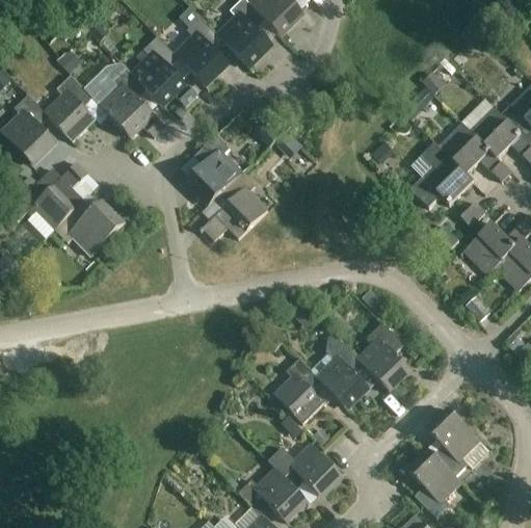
[(247,1),(248,1),(247,0),(238,0),(229,8),(235,15),(216,32),(215,34),(220,38),(244,63),(250,70),(274,47),(267,40),(255,27),(263,19),(264,18),(247,1)]
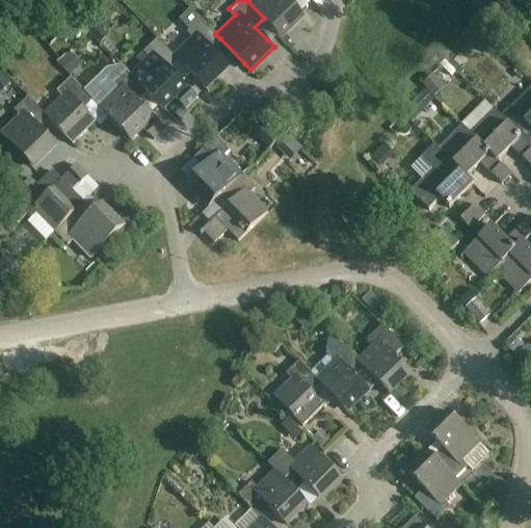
[(249,0),(248,1),(247,1),(264,18),(263,19),(283,38),(306,16),(299,9),(290,0),(249,0)]
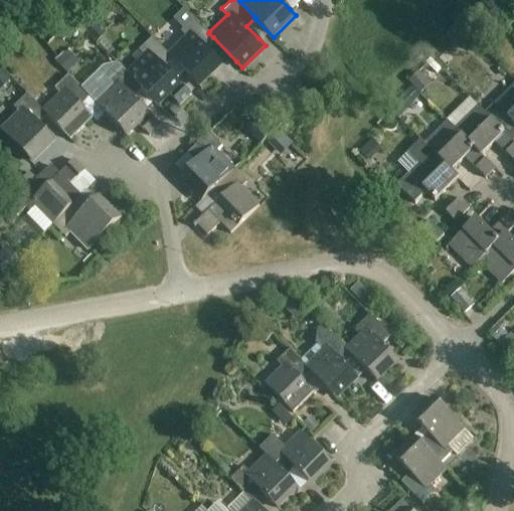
[(167,50),(167,51),(172,55),(171,56),(194,80),(200,87),(224,64),(217,57),(204,45),(213,37),(208,33),(209,31),(186,7),(176,17),(184,25),(180,29),(185,33),(167,50)]
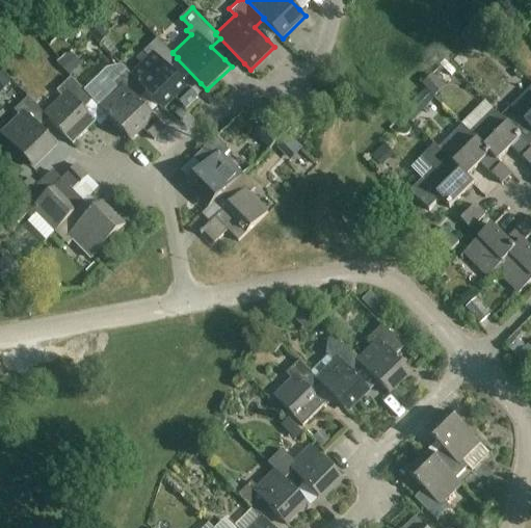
[(87,15),(80,23),(86,28),(101,42),(108,34),(94,21),(87,15)]
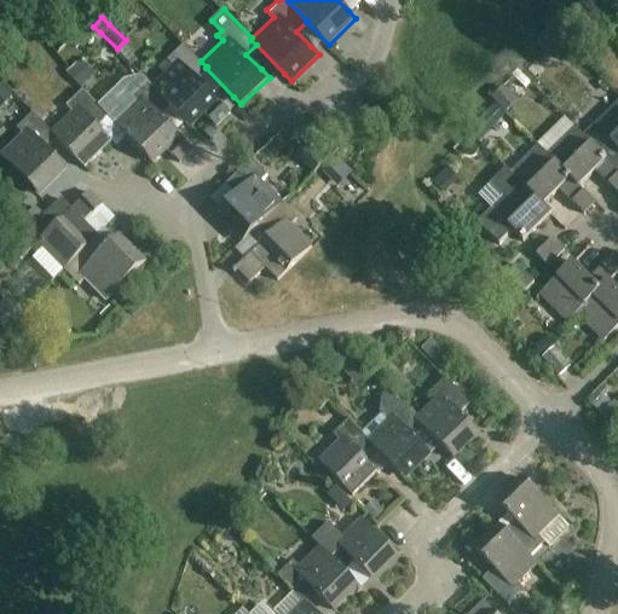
[(201,62),(201,61),(182,40),(166,56),(173,63),(151,84),(151,85),(171,103),(168,104),(191,127),(206,114),(214,122),(227,110),(196,77),(206,68),(207,67),(201,62)]
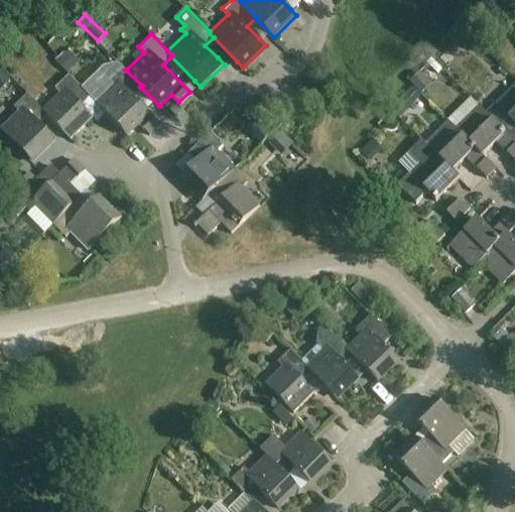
[(78,61),(67,48),(54,59),(66,72),(78,61)]
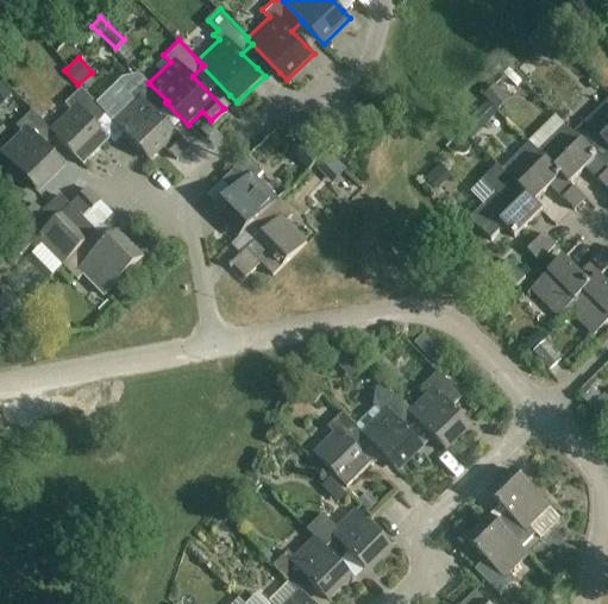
[(515,85),(525,75),(514,63),(503,71),(515,85)]
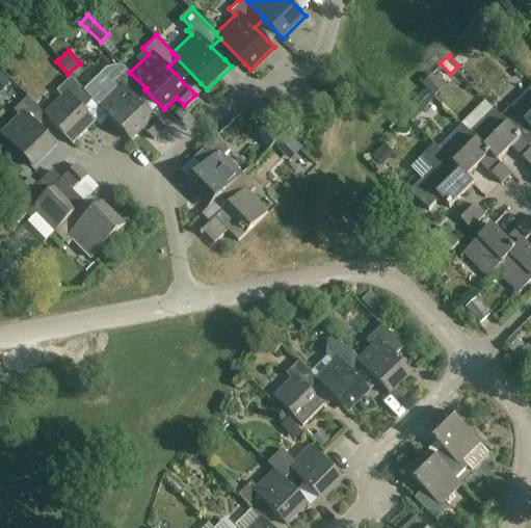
[(130,73),(130,72),(125,66),(111,79),(116,85),(98,104),(126,133),(133,140),(144,128),(156,138),(166,128),(150,110),(136,98),(144,89),(147,88),(130,73)]
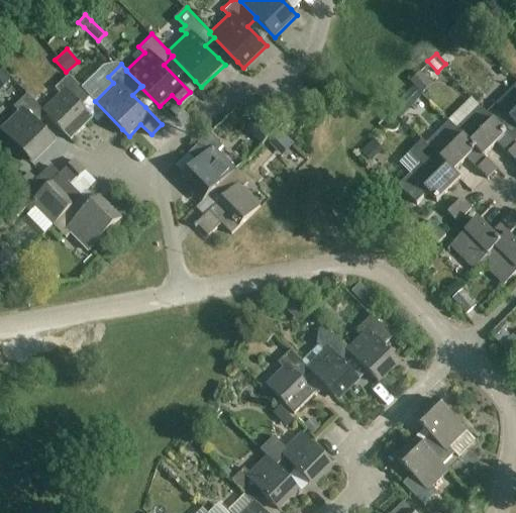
[(46,113),(70,137),(92,115),(80,102),(90,93),(68,72),(56,84),(61,90),(42,107),(41,108),(46,113)]
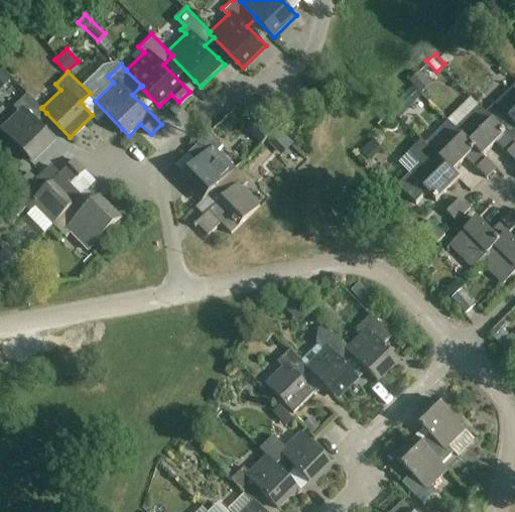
[(421,93),(430,84),(419,72),(410,80),(421,93)]
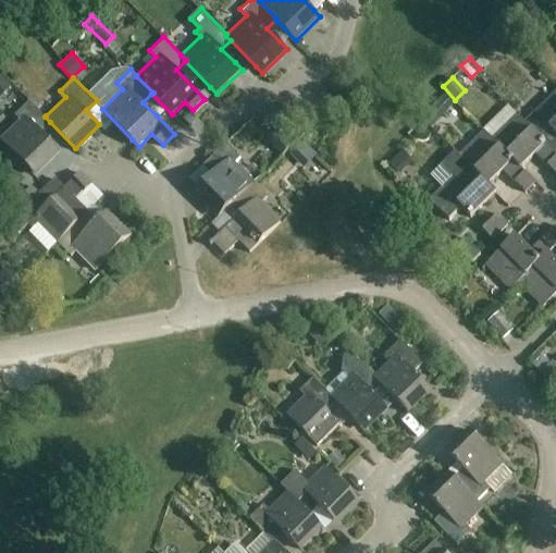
[(555,86),(533,110),(555,133),(555,86)]
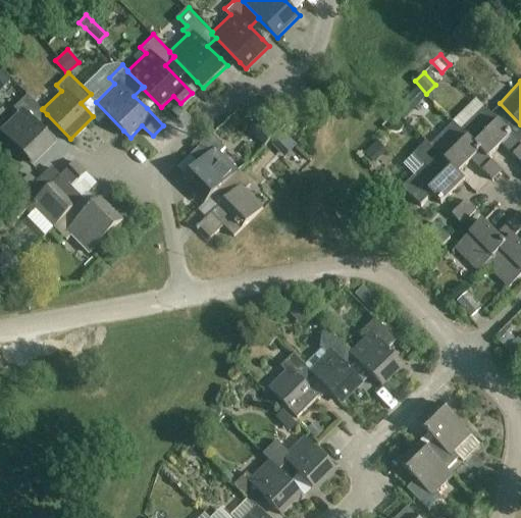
[(424,95),(419,89),(411,96),(417,102),(424,95)]
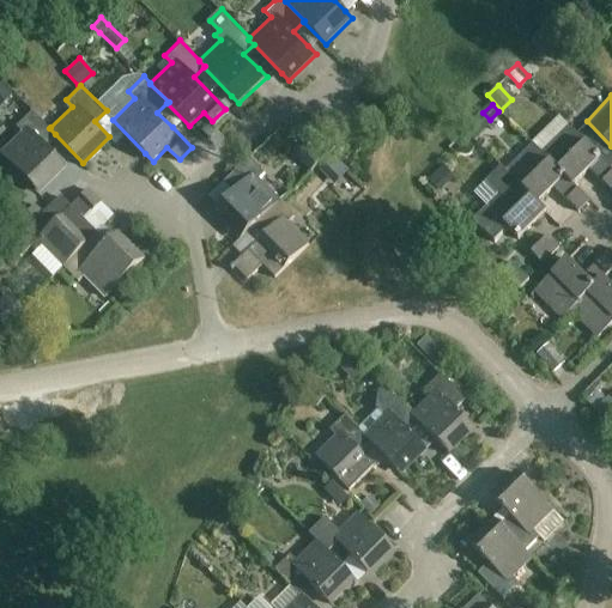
[(49,128),(50,127),(31,108),(14,123),(22,129),(0,150),(0,152),(32,186),(60,159),(46,144),(55,134),(49,128)]
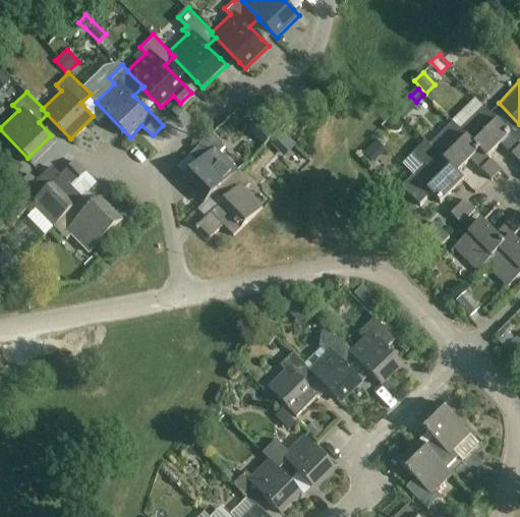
[(414,105),(408,99),(401,106),(406,112),(414,105)]
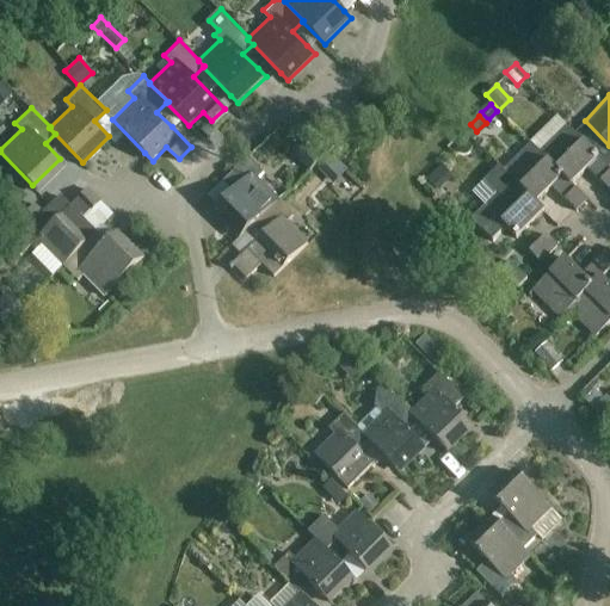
[(570,181),(571,180),(587,164),(609,186),(609,166),(566,122),(540,148),(538,149),(561,173),(570,181)]
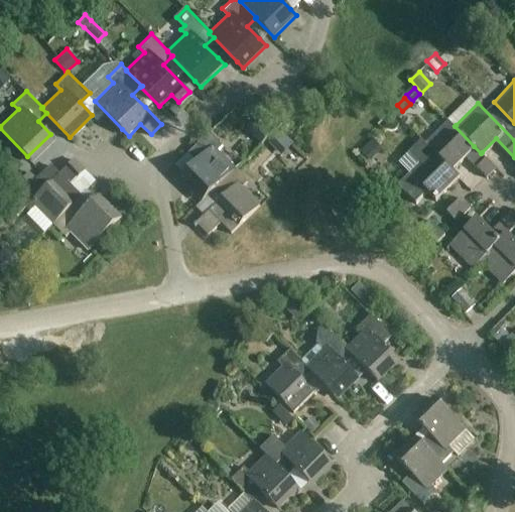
[(276,127),(265,116),(255,126),(266,137),(276,127)]
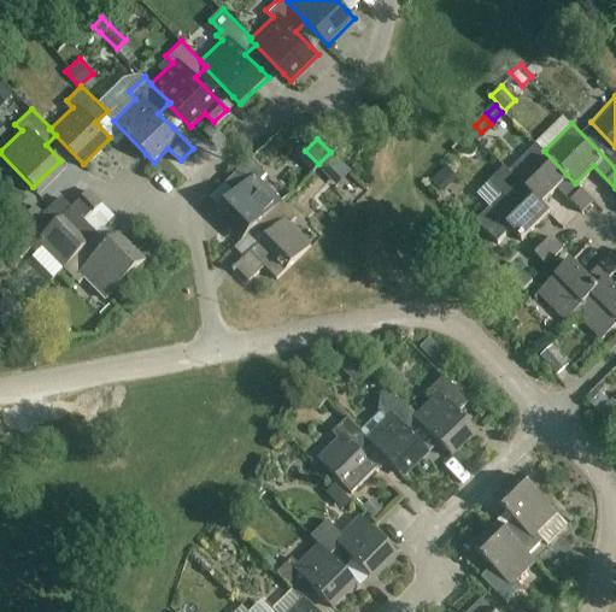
[(544,151),(545,149),(535,141),(506,170),(515,178),(516,178),(539,202),(540,200),(557,184),(581,209),(592,198),(576,182),(575,183),(567,175),(544,151)]
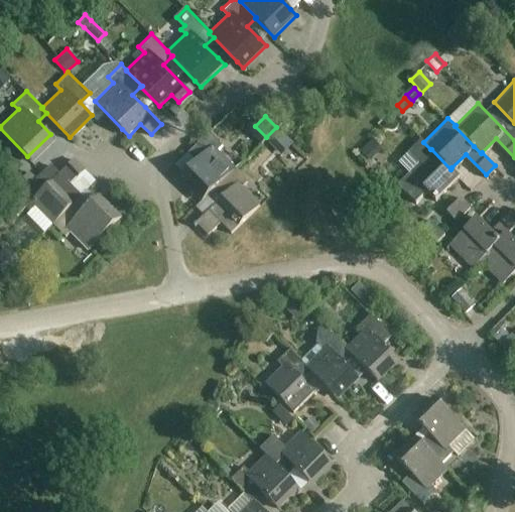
[(279,127),(267,139),(280,151),(292,139),(279,127)]
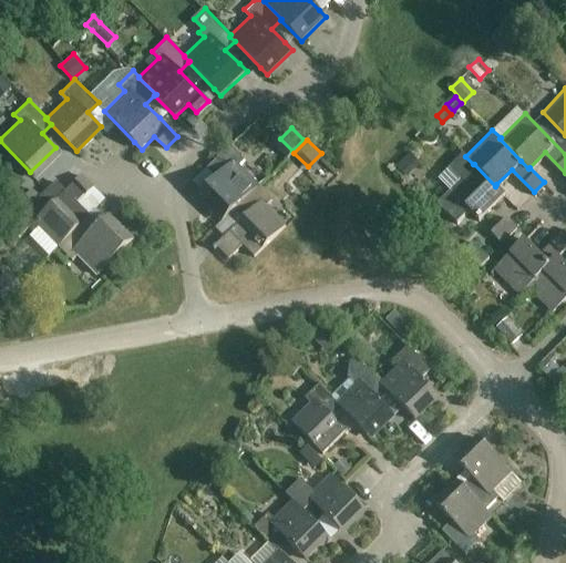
[(222,218),(234,207),(233,206),(257,183),(238,163),(244,157),(229,143),(206,165),(215,175),(201,188),(196,193),(222,218)]
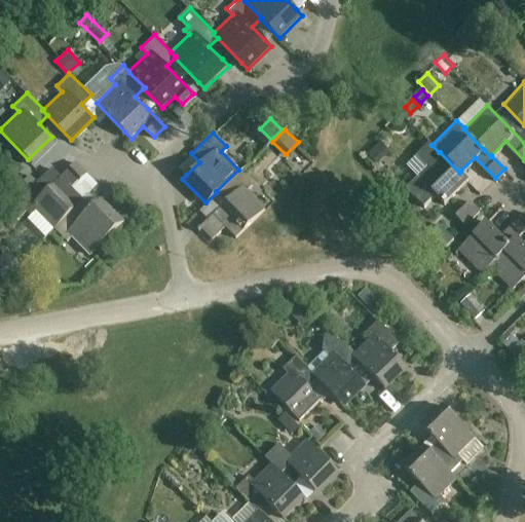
[(379,163),(391,150),(380,140),(369,153),(379,163)]
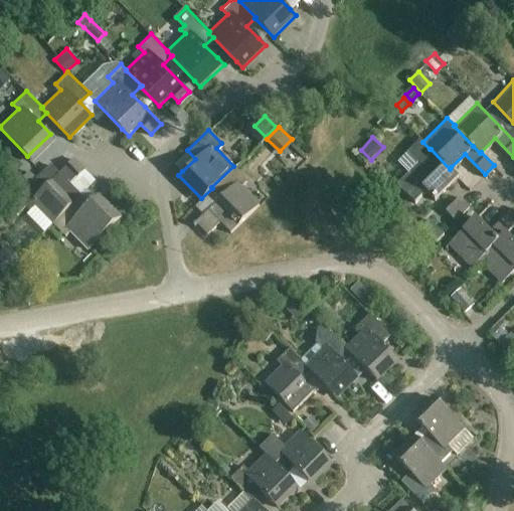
[(418,161),(400,178),(419,196),(425,190),(434,198),(458,175),(451,167),(450,169),(431,149),(430,149),(422,142),(420,140),(408,152),(418,161)]
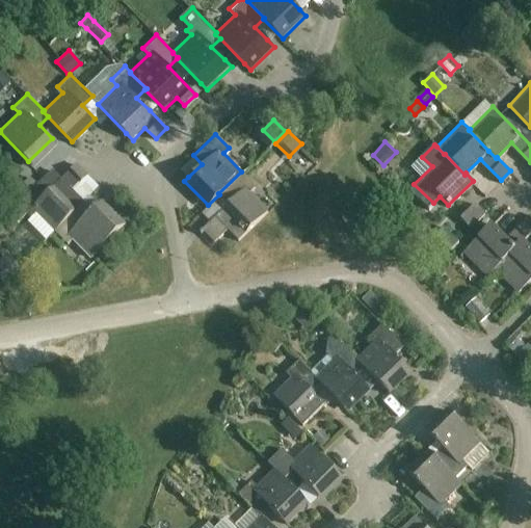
[(76,207),(84,200),(72,188),(86,174),(75,162),(48,189),(38,180),(17,202),(30,215),(35,210),(53,229),(76,207)]
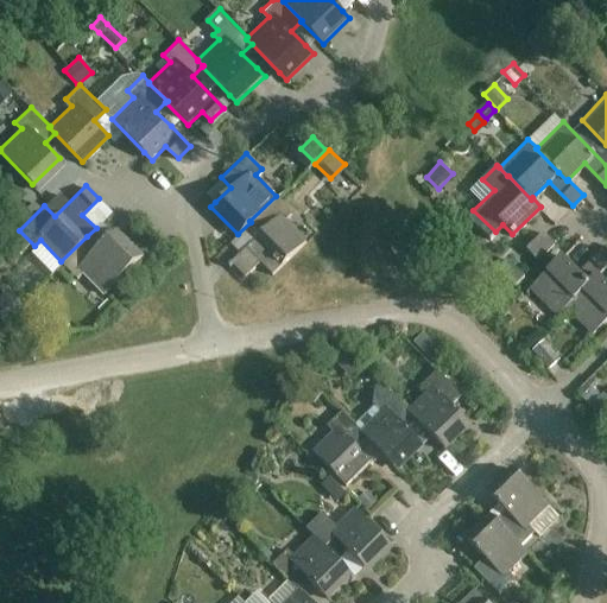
[(250,221),(251,222),(259,230),(231,259),(246,273),(259,260),(271,272),(305,239),(284,217),(290,211),(276,196),(250,221)]
